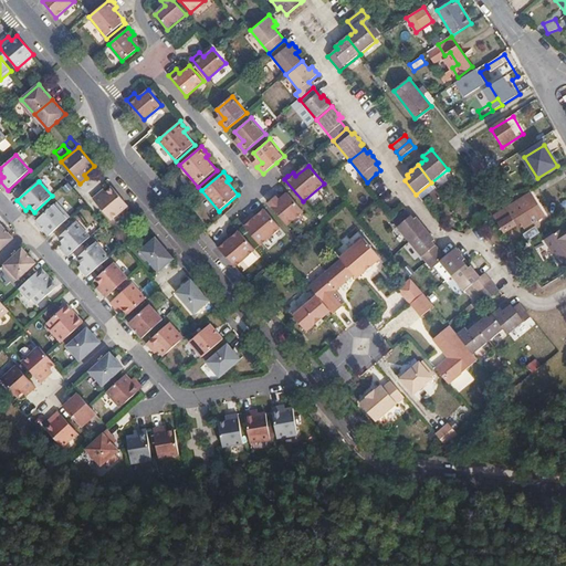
[(111,221),(128,206),(112,187),(102,196),(100,194),(92,199),(111,221)]
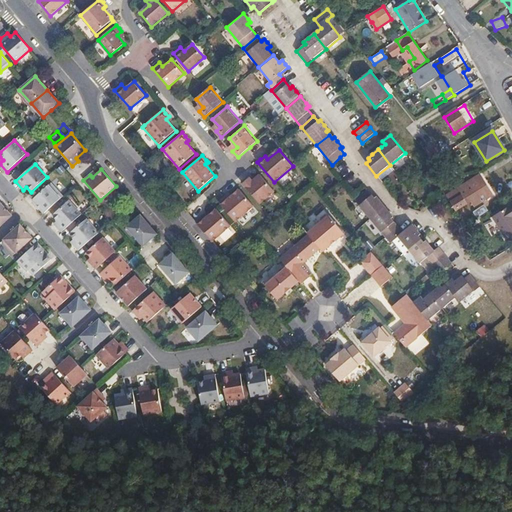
[(483,172),(475,177),(478,181),(486,177),(483,172)]
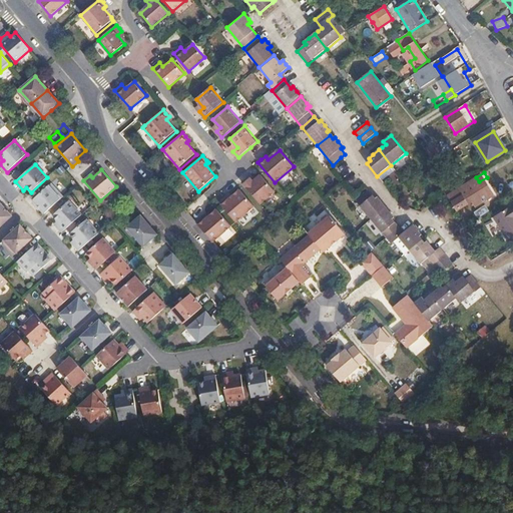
[(253,182),(248,177),(242,183),(261,204),(276,190),(262,174),(253,182)]
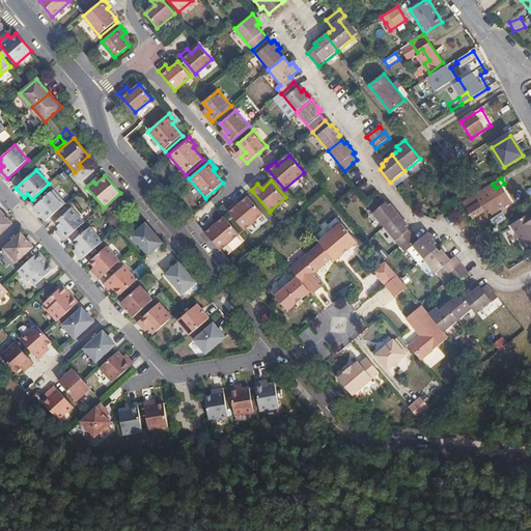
[(496,188),(493,184),(475,195),(472,191),(470,193),(472,196),(466,200),(476,216),(491,206),(494,212),(514,199),(504,184),(496,188)]
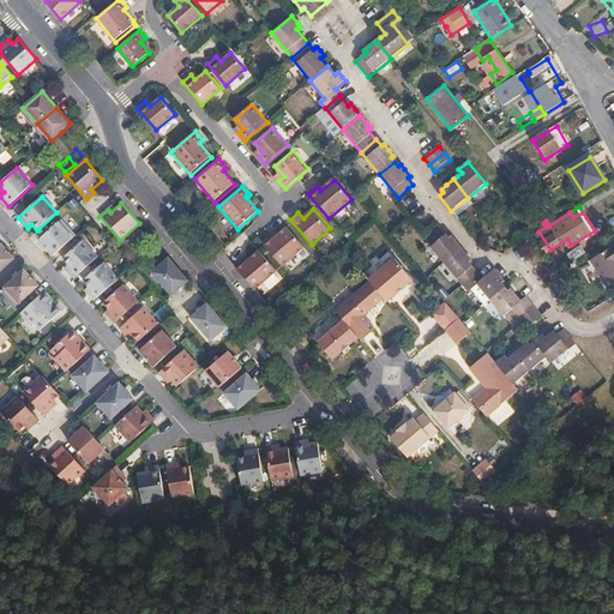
[(38,240),(53,256),(72,239),(58,223),(38,240)]
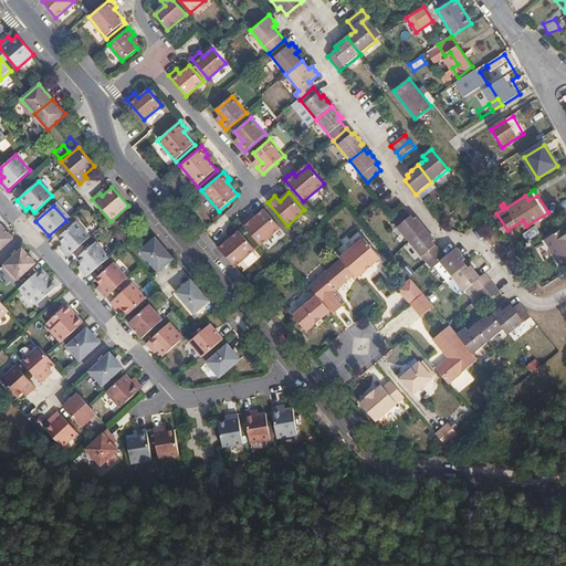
[(252,221),(249,218),(242,223),(261,245),(281,228),(265,210),(252,221)]
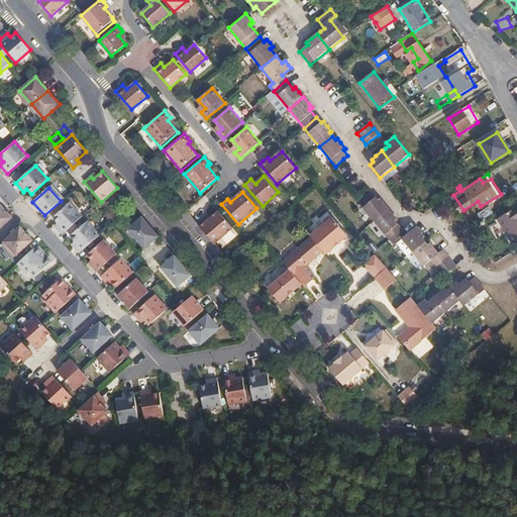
[(358,203),(375,221),(389,209),(384,202),(381,199),(379,201),(372,192),(358,203)]
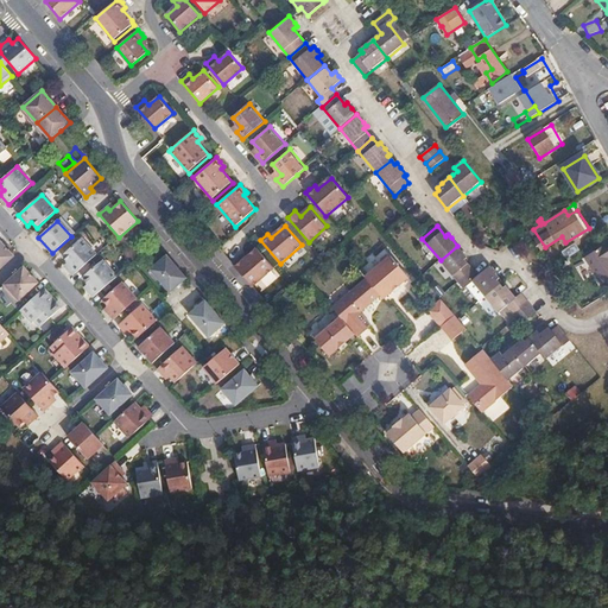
[(63,266),(73,277),(95,255),(81,239),(61,255),(68,263),(63,266)]
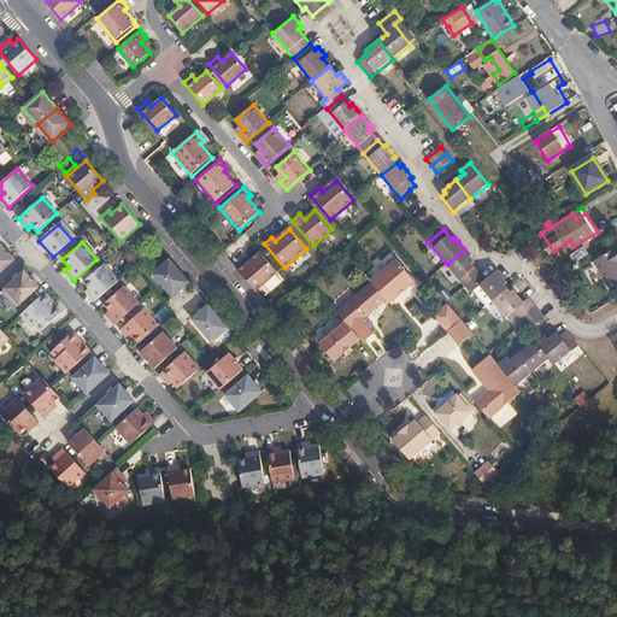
[(611,250),(592,262),(610,288),(616,283),(616,246),(611,251),(611,250)]
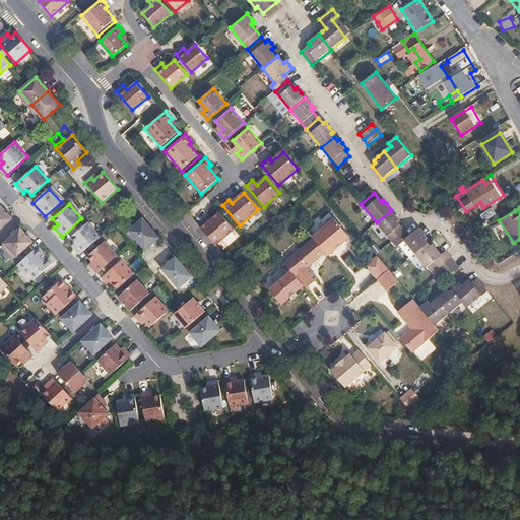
[(0,230),(9,221),(0,210),(0,230)]
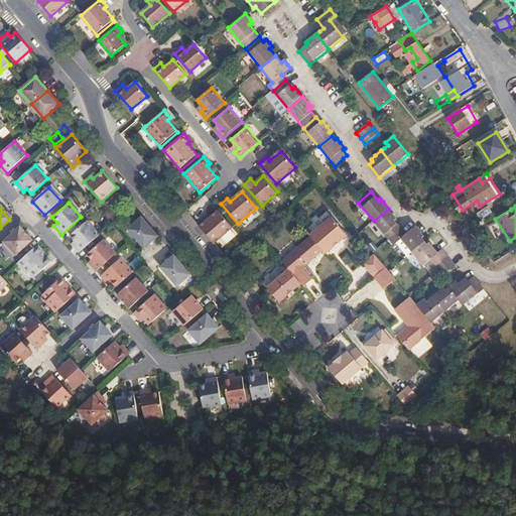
[(388,209),(374,221),(389,240),(401,229),(394,221),(397,219),(394,216),(388,209)]
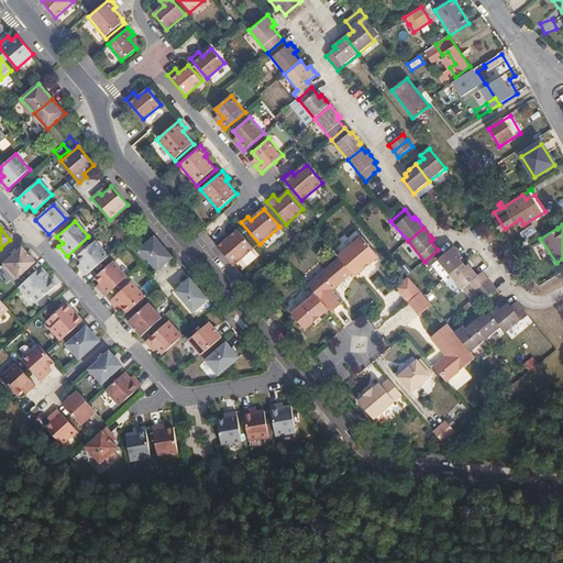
[(216,244),(233,266),(254,249),(238,231),(225,242),(222,238),(216,244)]
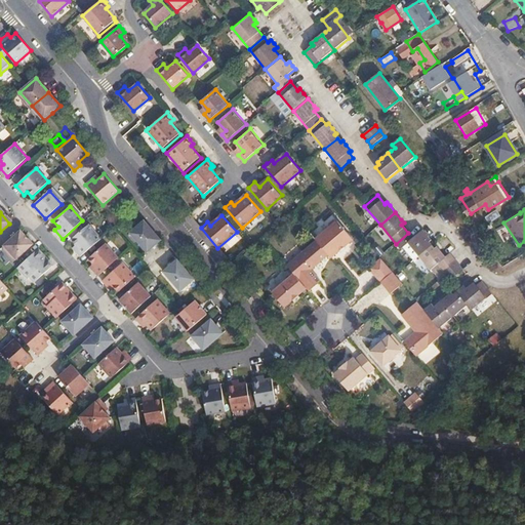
[(161,240),(145,220),(130,233),(148,252),(161,240)]
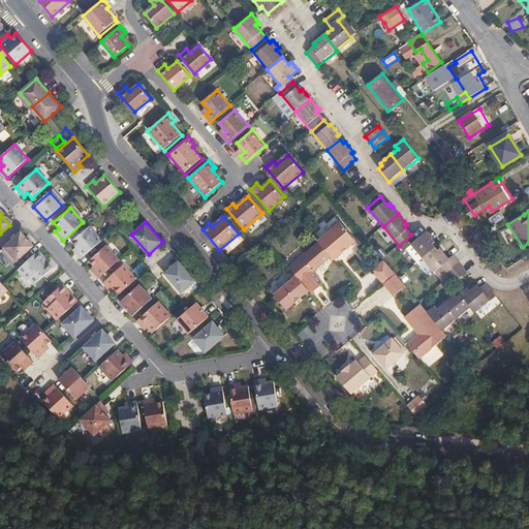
[(331,257),(334,260),(342,253),(355,242),(340,222),(336,222),(332,225),(332,229),(317,242),(319,243),(331,257)]
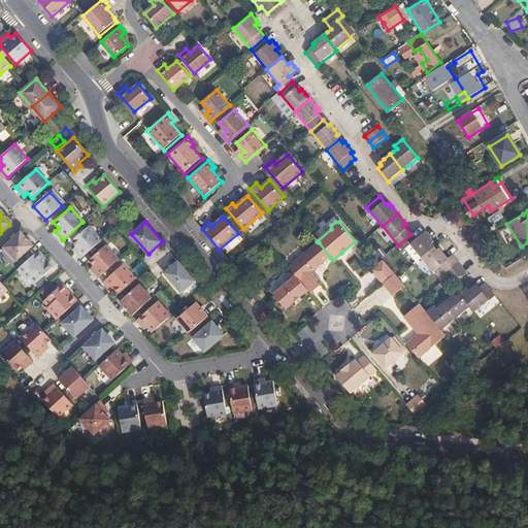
[(74,252),(80,259),(102,240),(89,226),(70,241),(77,249),(74,252)]
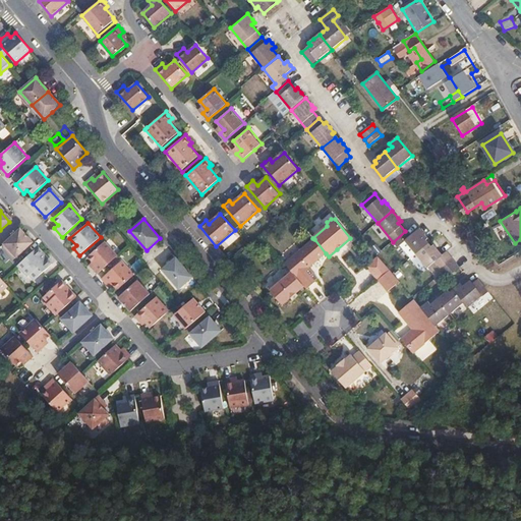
[(405,231),(393,242),(397,247),(405,241),(416,254),(428,244),(426,240),(428,238),(424,234),(419,228),(410,236),(405,231)]
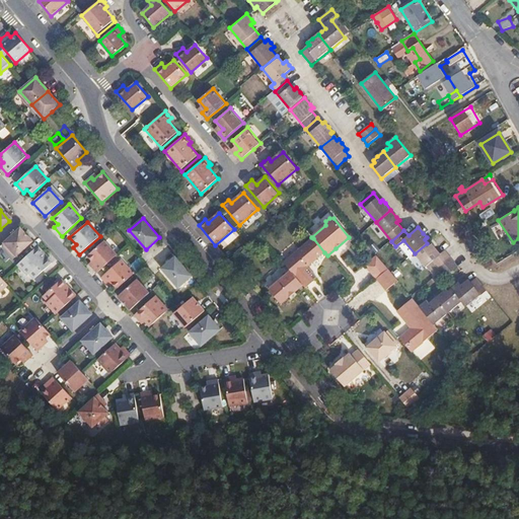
[(18,230),(2,244),(15,258),(30,243),(18,230)]
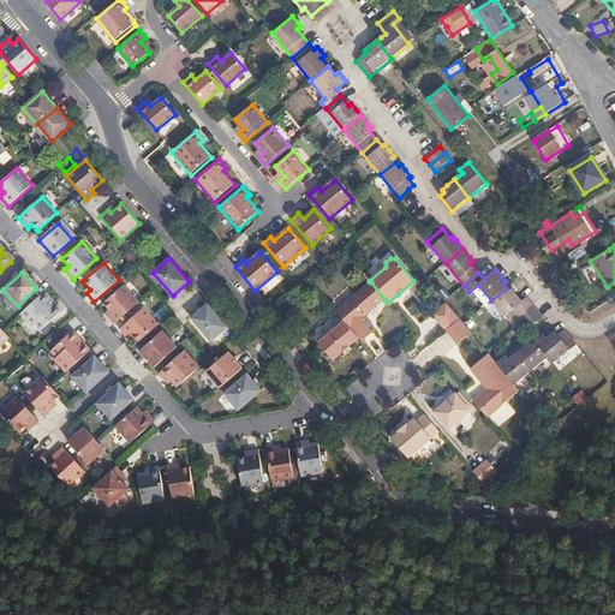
[(384,299),(371,282),(336,311),(345,321),(359,338),(362,341),(376,329),(364,316),(384,299)]
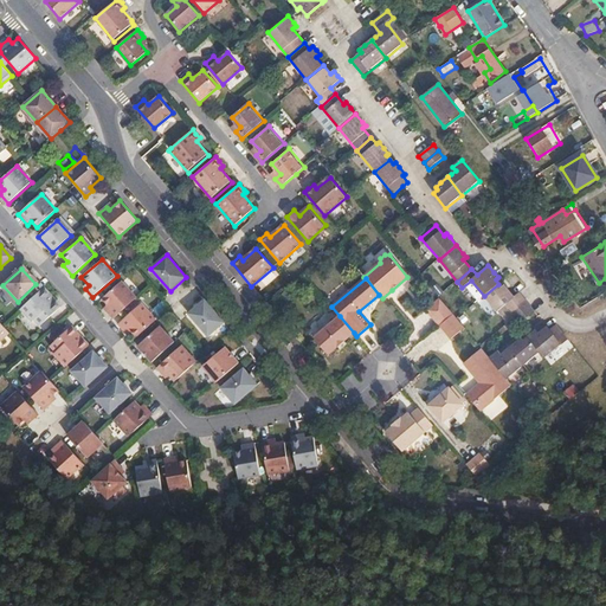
[(471,281),(462,288),(475,303),(484,296),(471,281)]
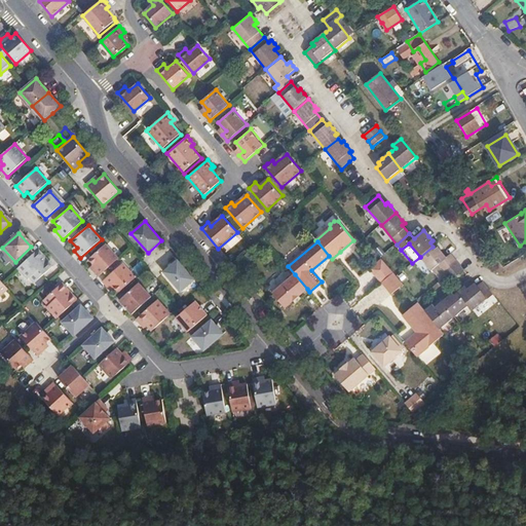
[(118,259),(105,245),(88,260),(94,265),(96,267),(92,270),(98,277),(118,259)]
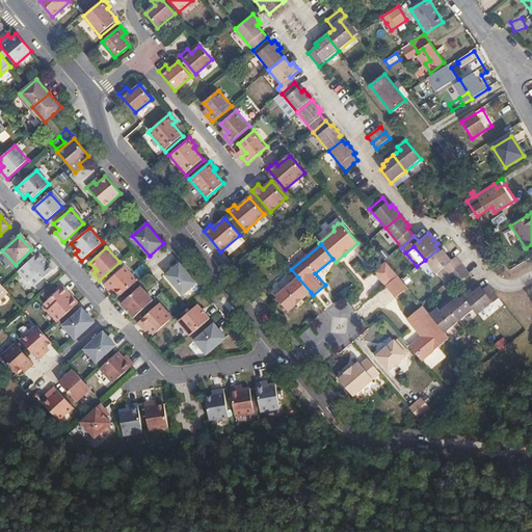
[(437,249),(425,260),(435,273),(443,268),(448,273),(460,263),(456,257),(451,261),(447,255),(443,250),(441,253),(437,249)]
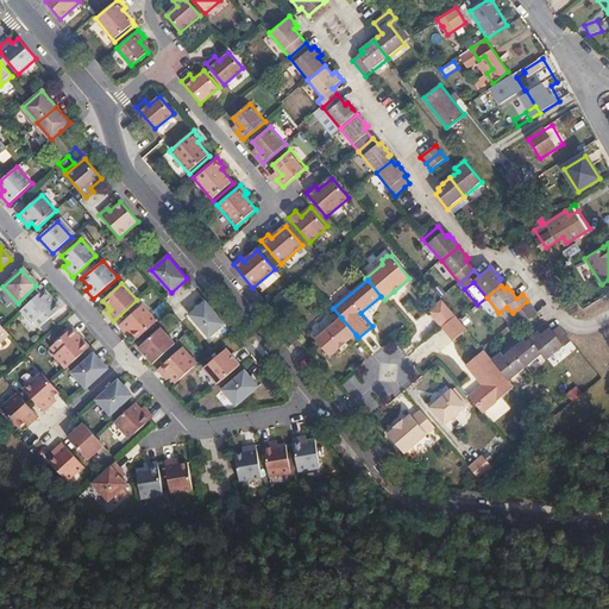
[(43,290),(22,309),(32,322),(35,320),(41,328),(61,309),(43,290)]
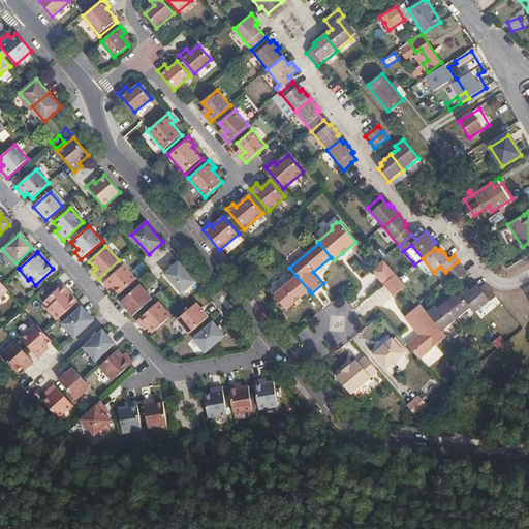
[(195,281),(179,261),(164,274),(181,293),(195,281)]
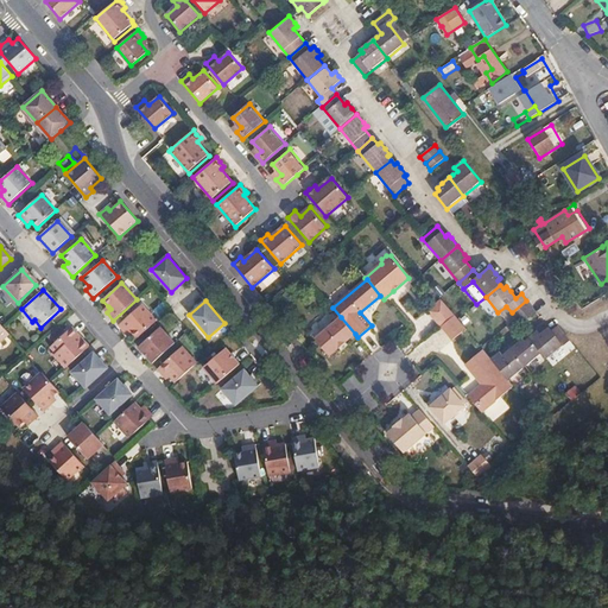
[(512,312),(517,318),(531,306),(526,301),(512,312)]
